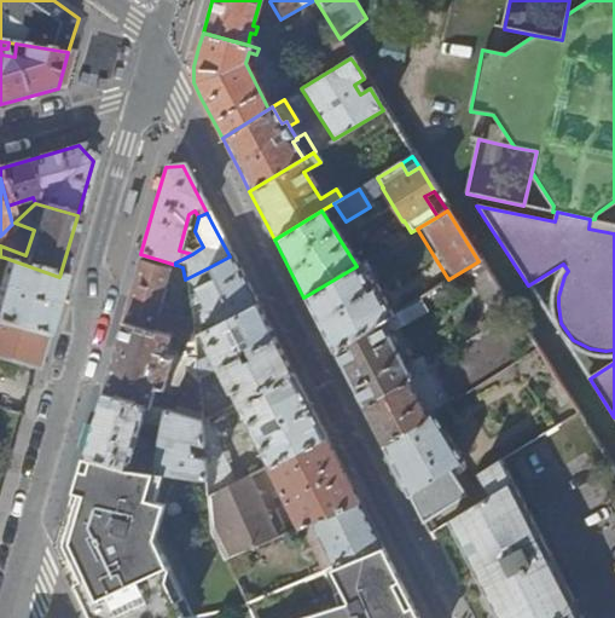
[(408,234),(372,256),(386,279),(423,258),(408,234)]
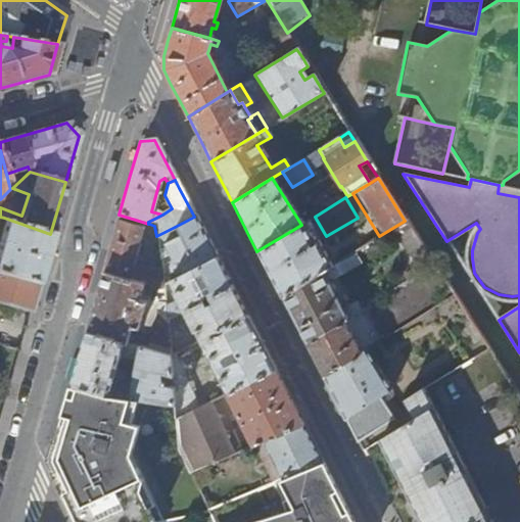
[(108,248),(102,274),(141,285),(143,286),(147,271),(132,266),(132,265),(133,265),(138,245),(137,244),(142,222),(119,215),(108,248)]
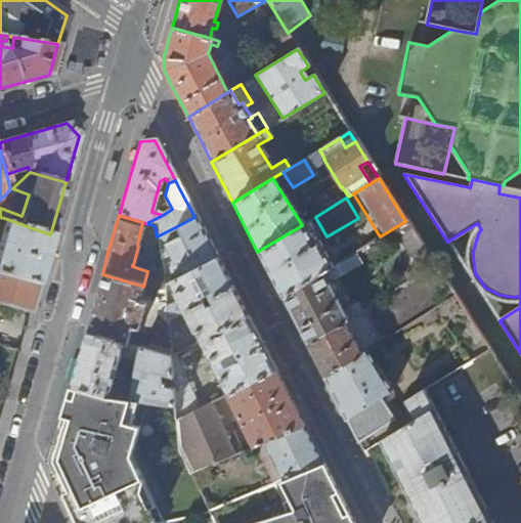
[(191,272),(216,260),(206,241),(194,217),(175,227),(180,240),(164,248),(173,265),(189,257),(193,264),(188,266),(191,272)]
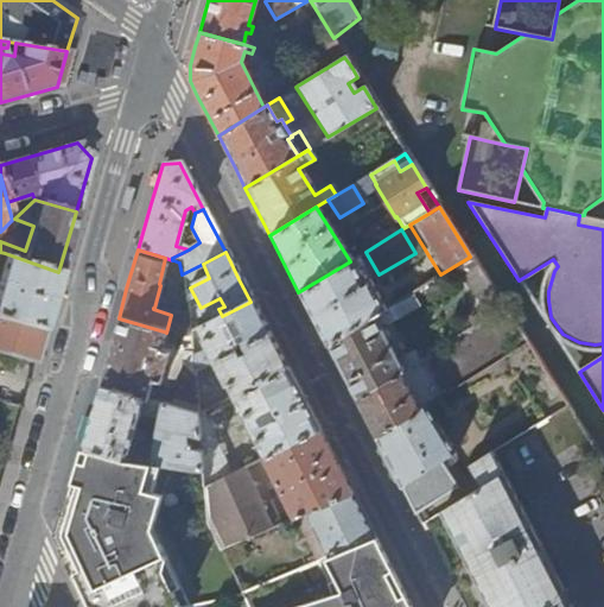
[(0,317),(42,329),(58,272),(5,253),(0,269),(0,317)]
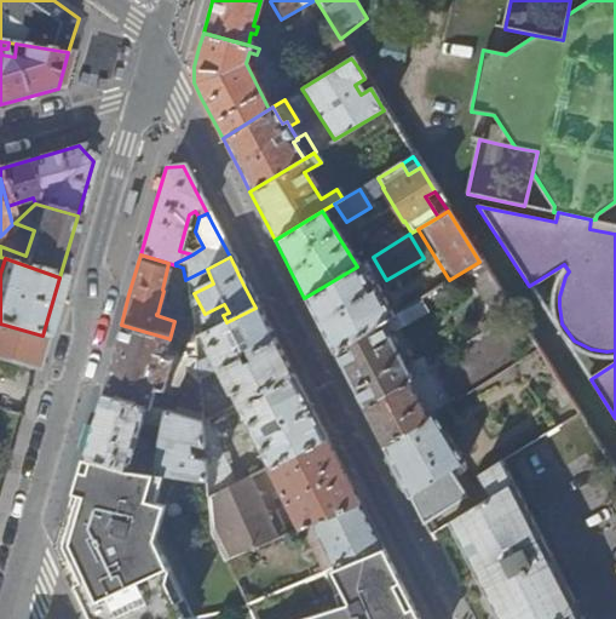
[(384,319),(391,315),(363,262),(357,267),(304,298),(323,334),(332,351),(384,319)]
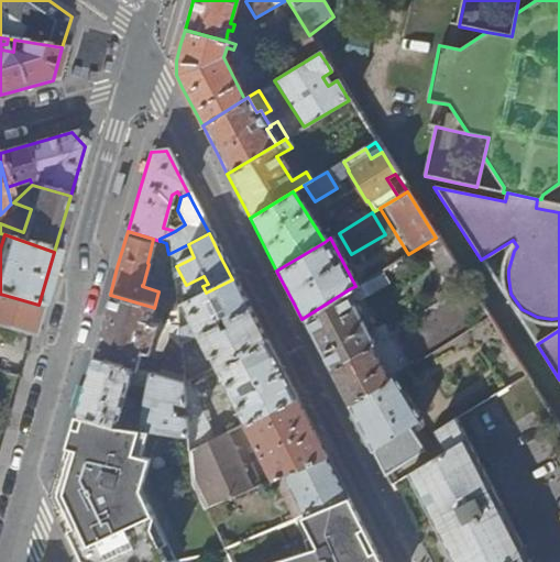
[(467,286),(436,238),(419,248),(450,296),(467,286)]
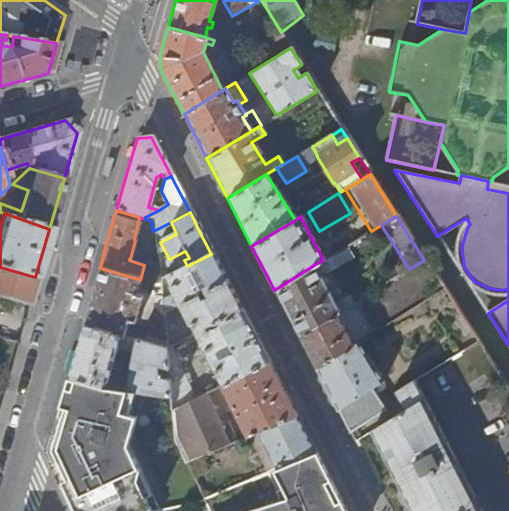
[(466,218),(437,236),(488,313),(508,300),(508,289),(501,290),(488,288),(474,281),(464,267),(462,252),(462,245),(467,228),(470,224),(466,218)]
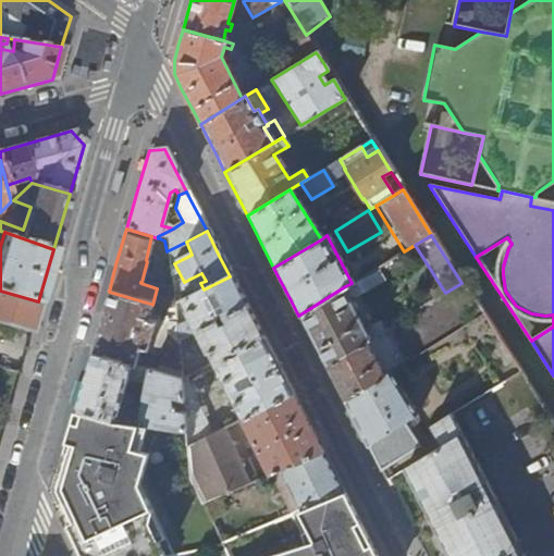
[(168,267),(174,263),(192,255),(186,242),(167,251),(167,252),(168,267)]
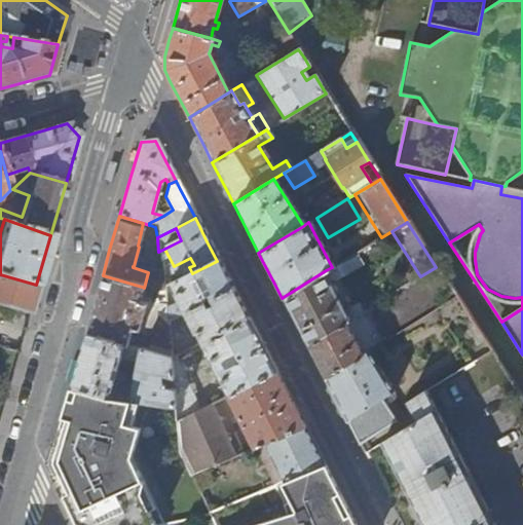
[(201,344),(248,321),(234,294),(217,261),(192,273),(171,285),(176,294),(174,295),(178,303),(184,315),(192,333),(194,332),(201,344)]
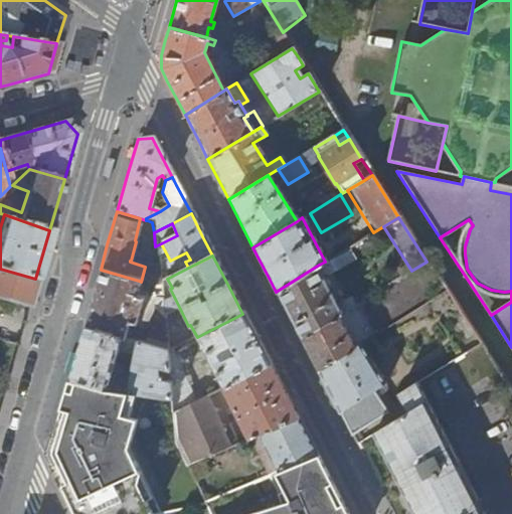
[(336,317),(353,307),(347,299),(334,306),(318,274),(322,271),(319,265),(276,292),(294,328),(300,339),(336,317)]
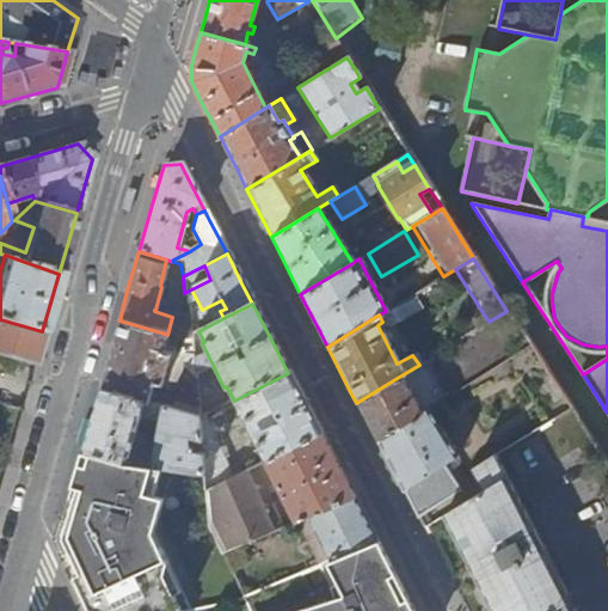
[(0,354),(32,364),(42,331),(0,319),(0,354)]
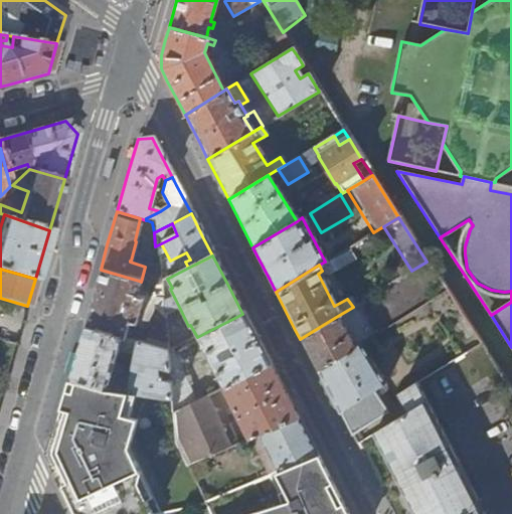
[(92,299),(83,328),(123,339),(127,326),(134,327),(143,299),(135,297),(139,281),(101,270),(92,299)]
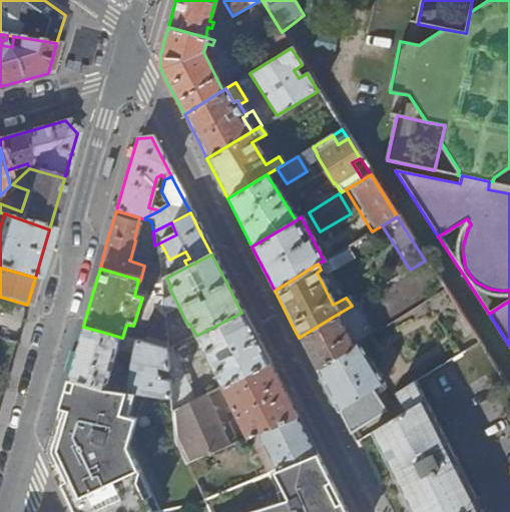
[(161,316),(179,308),(173,296),(160,302),(161,312),(161,316)]
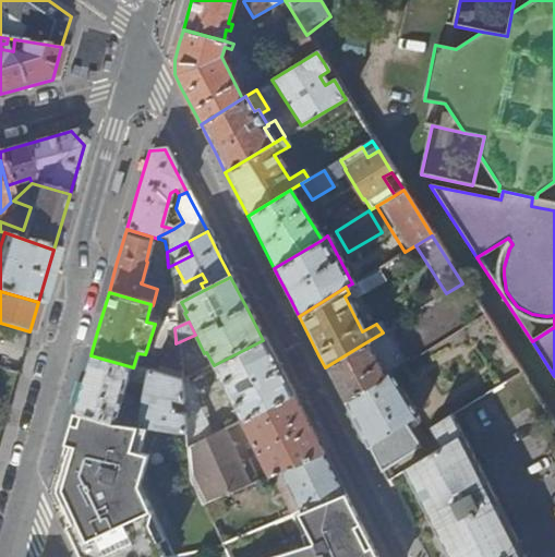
[(180,380),(176,343),(176,339),(166,337),(155,374),(180,380)]
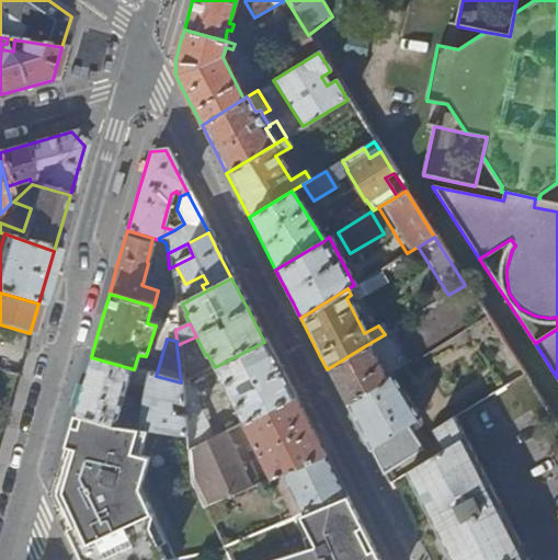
[(281,374),(264,342),(215,367),(243,423),(293,397),(281,374)]
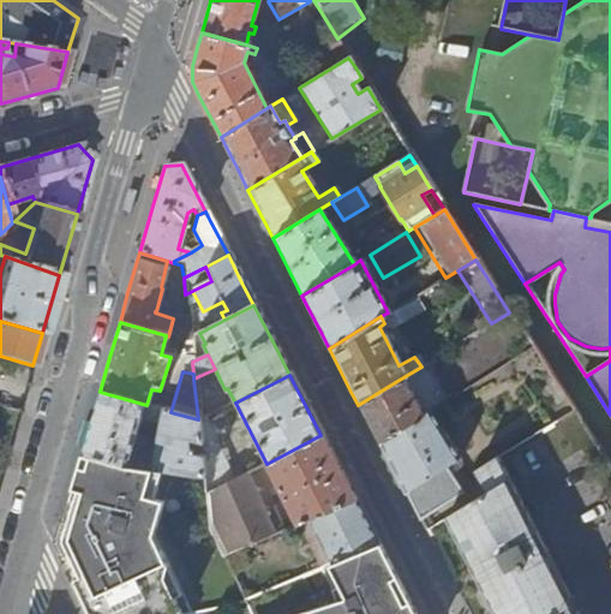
[(421,416),(401,379),(358,405),(372,433),(377,442),(421,416)]
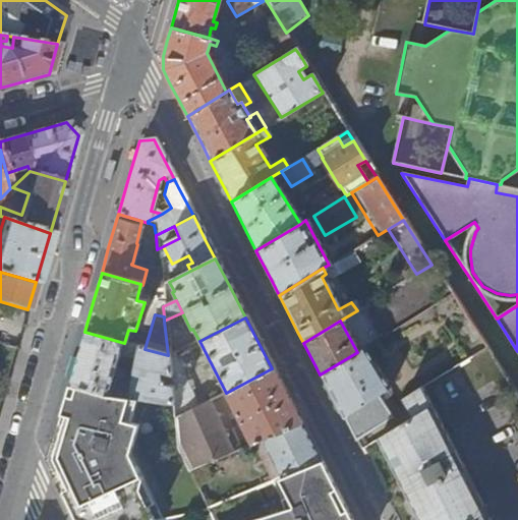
[(84,332),(76,358),(69,385),(106,395),(153,400),(172,402),(170,385),(161,382),(161,373),(170,376),(168,356),(168,355),(145,349),(124,343),(84,332)]
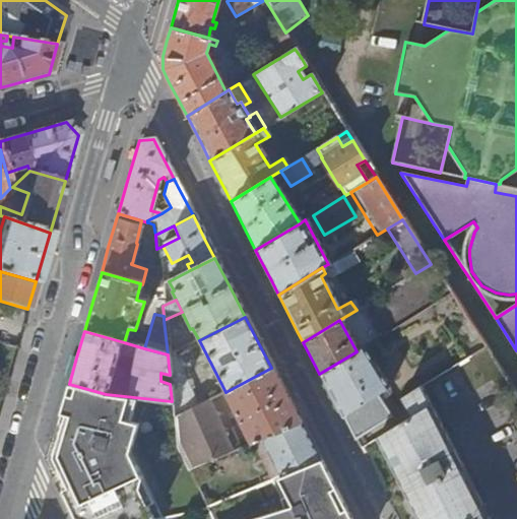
[(381,355),(373,341),(357,351),(319,374),(341,418),(352,440),(388,417),(375,395),(386,388),(370,362),(381,355)]
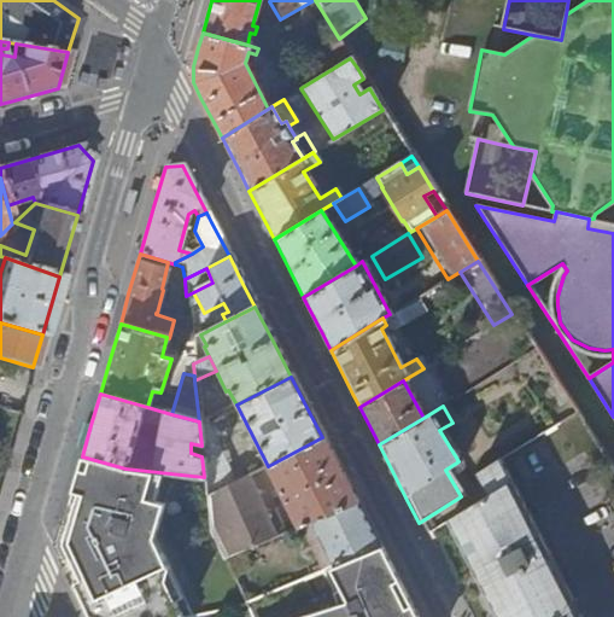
[(206,498),(233,483),(204,420),(199,423),(202,446),(202,457),(204,477),(206,498)]
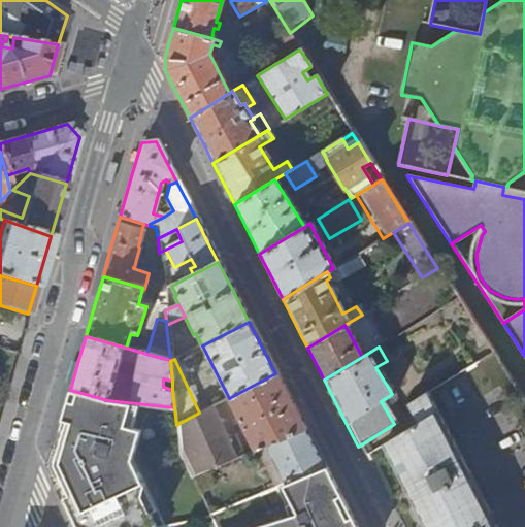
[(293,409),(275,373),(229,398),(227,398),(254,452),(264,447),(304,430),(293,409)]
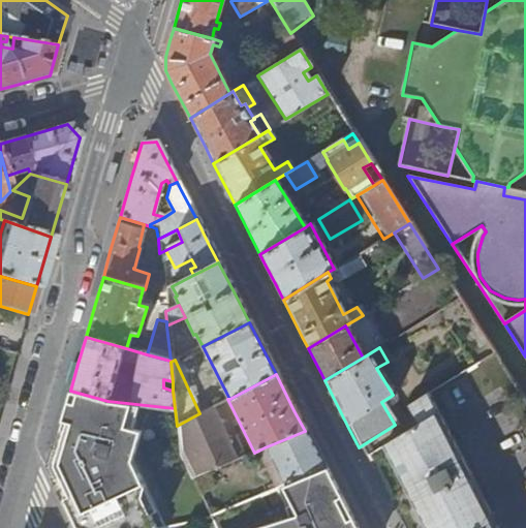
[(138,460),(155,406),(107,401),(70,391),(49,466),(66,506),(76,527),(162,527),(138,460)]
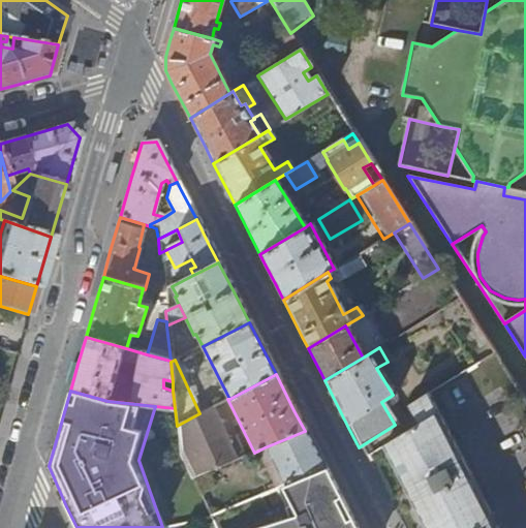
[(434,412),(425,395),(410,404),(414,411),(411,413),(418,424),(401,435),(393,438),(380,445),(423,527),(488,527),(430,414),(434,412)]
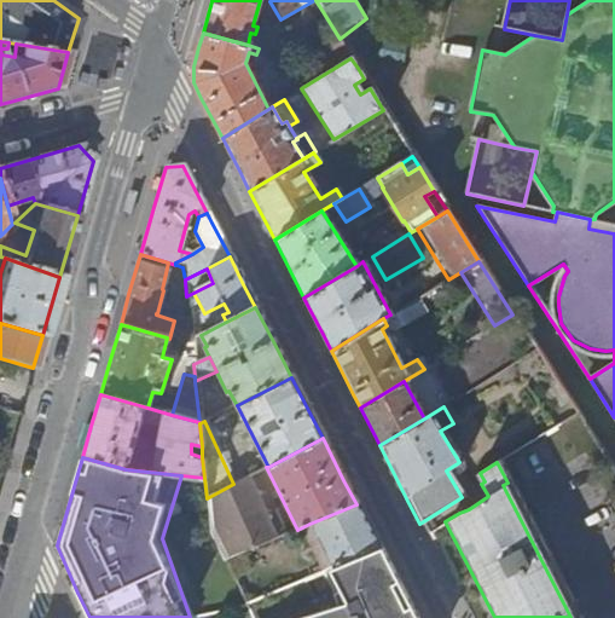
[(274,539),(243,479),(233,484),(207,498),(210,532),(224,560),(243,552),(274,539)]
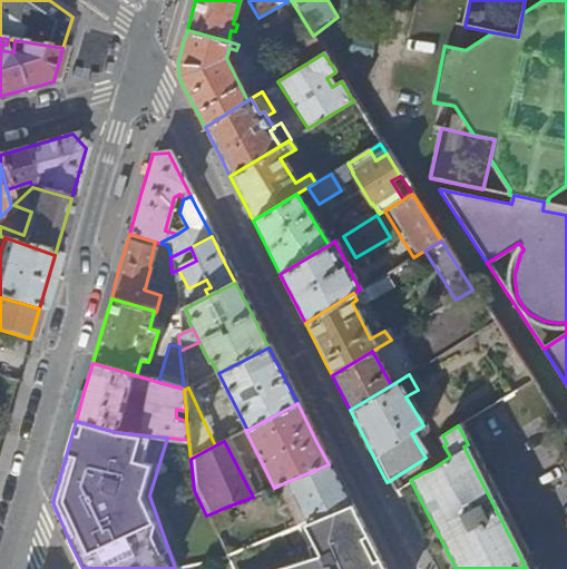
[(342,490),(329,464),(285,482),(306,523),(349,506),(342,490)]
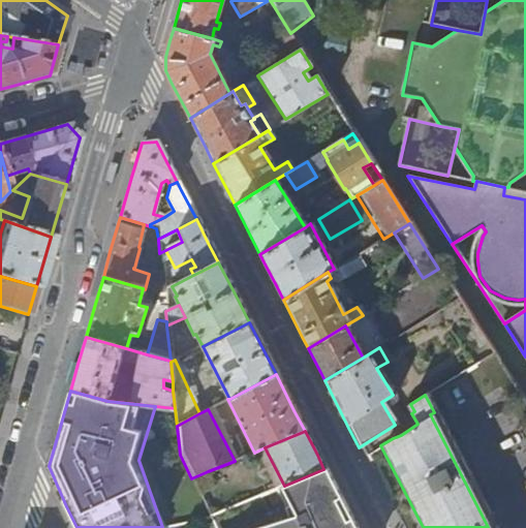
[(353,527),(346,511),(323,469),(284,486),(274,491),(289,519),(260,527),(353,527)]
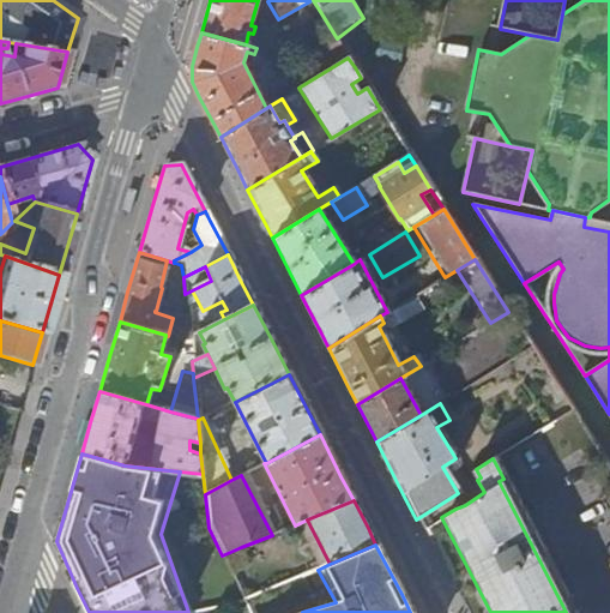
[(263,594),(241,547),(222,556),(243,602),(263,594)]
